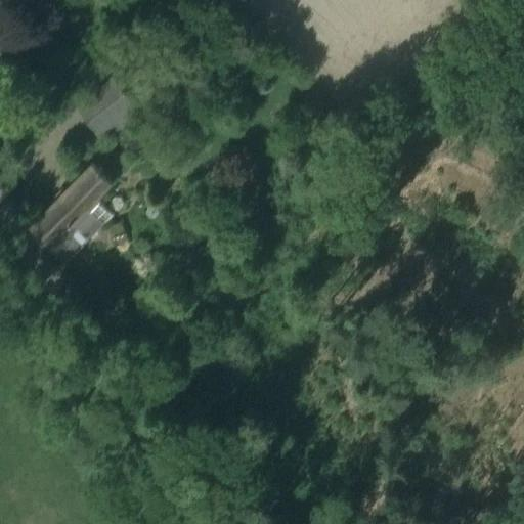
[(115,134),(141,112),(111,76),(75,105),(100,135),(110,128),(115,134)]
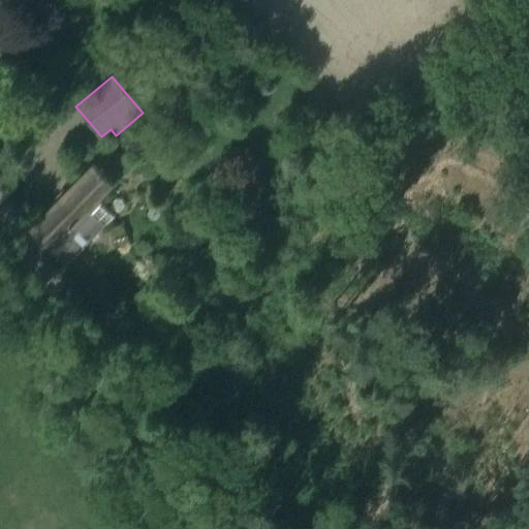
[(65,265),(113,216),(95,197),(112,181),(94,164),(30,230),(65,265)]
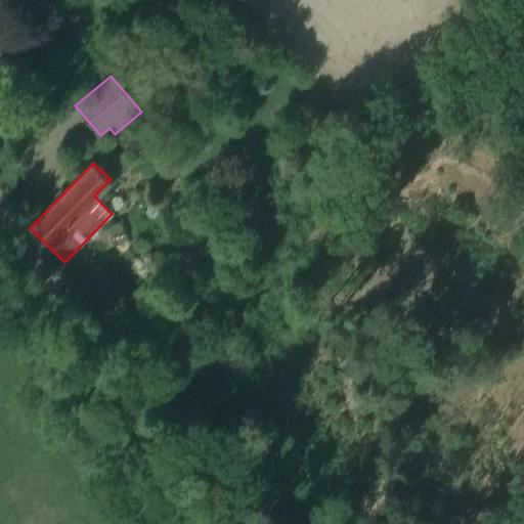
[(148,207),(146,213),(150,218),(158,217),(160,210),(155,205),(148,207)]
